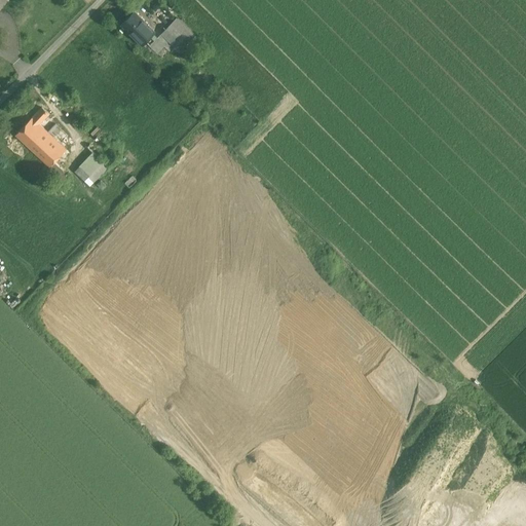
[(0,0),(0,9),(8,0),(0,0)]
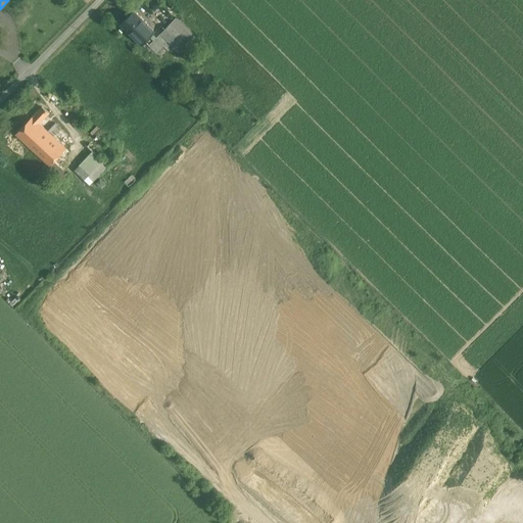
[(154,32),(134,11),(121,25),(141,45),(145,42),(153,34),(154,32)]
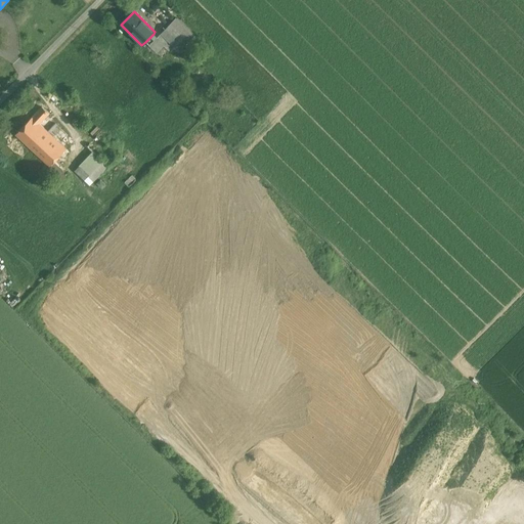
[(193,36),(177,18),(171,24),(184,38),(187,42),(193,36)]
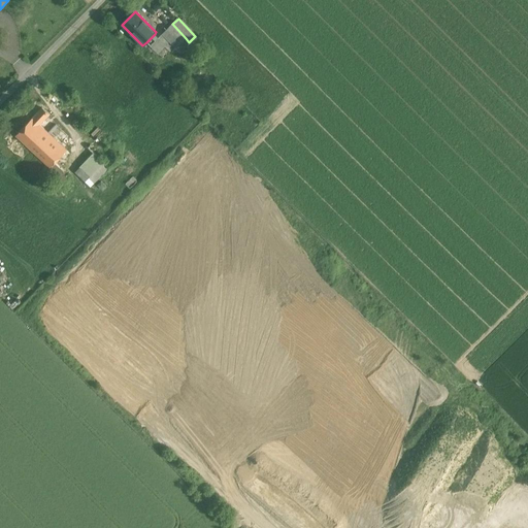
[(186,38),(172,24),(162,34),(175,48),(178,45),(186,38)]
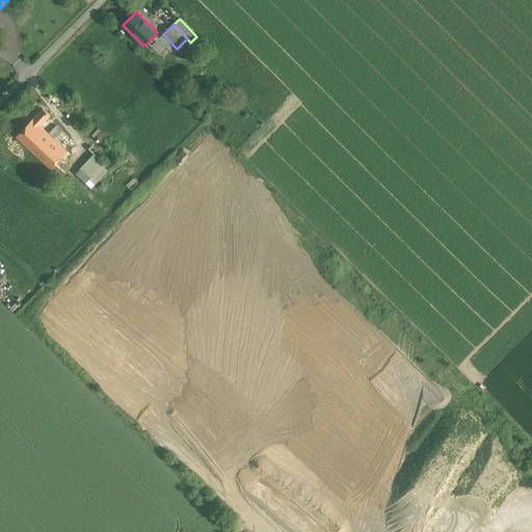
[(156,34),(148,43),(151,46),(159,37),(156,34)]
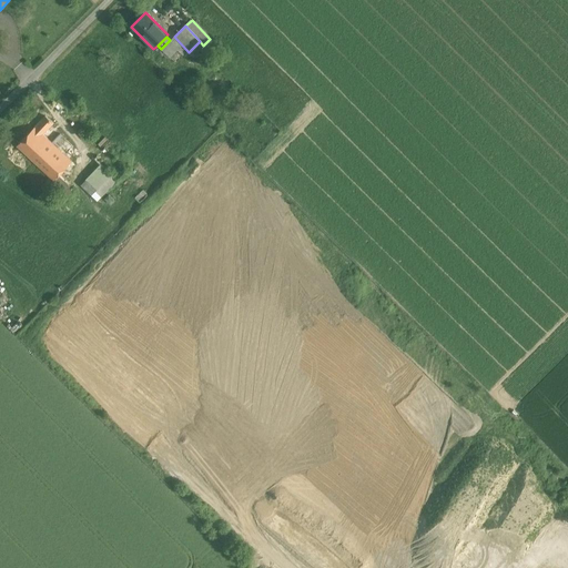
[(189,52),(174,37),(170,40),(161,49),(175,62),(182,56),(186,59),(191,54),(189,52)]
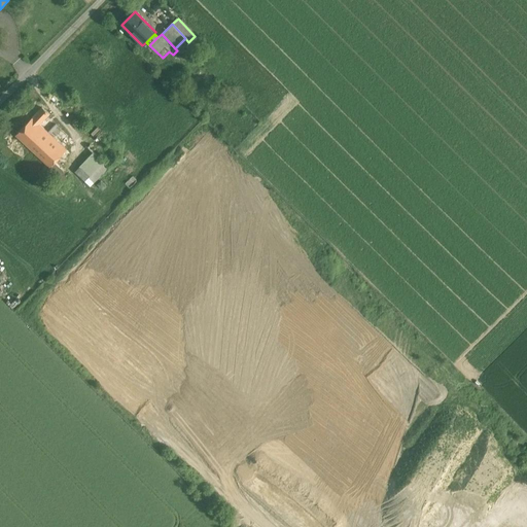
[(185,38),(178,45),(181,49),(189,42),(188,42),(185,38)]
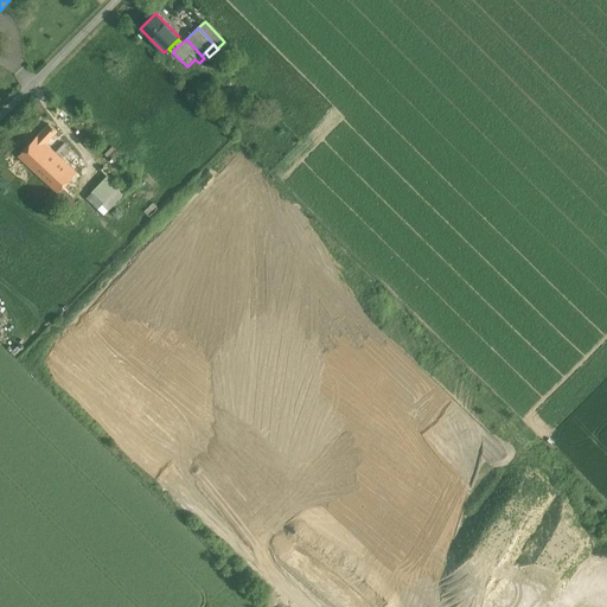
[(224,64),(216,56),(210,62),(218,70),(224,64)]
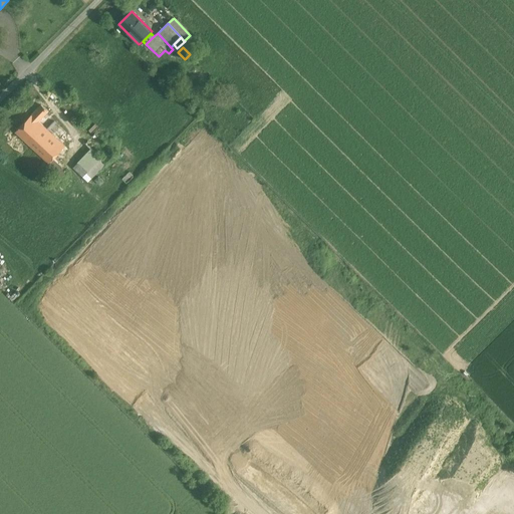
[(48,111),(41,105),(31,115),(38,121),(48,111)]
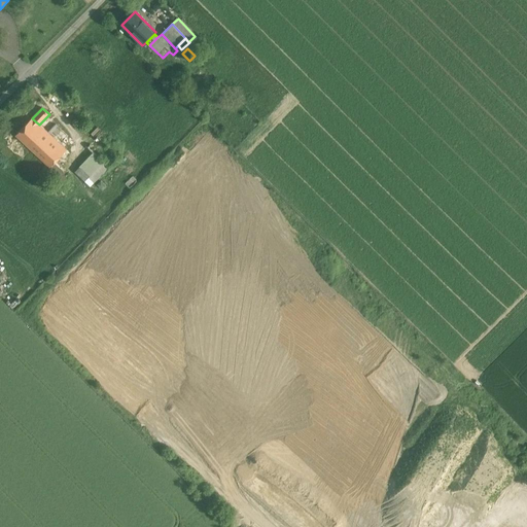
[(32,118),(15,136),(29,148),(45,131),(39,125),(32,118)]
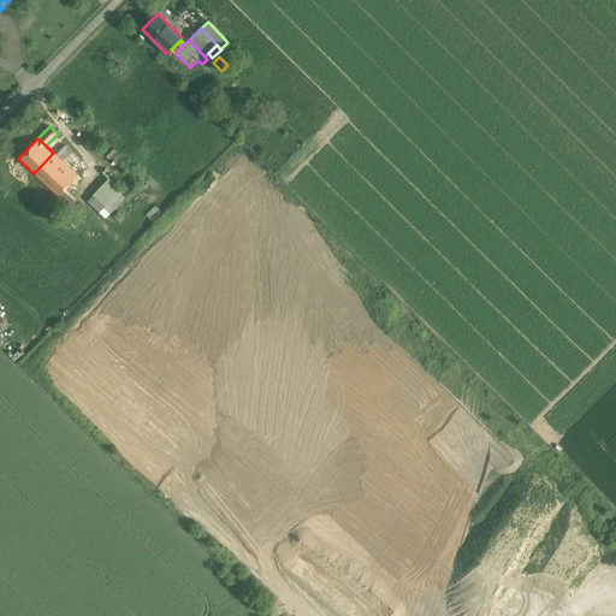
[(72,152),(65,146),(57,155),(63,161),(72,152)]
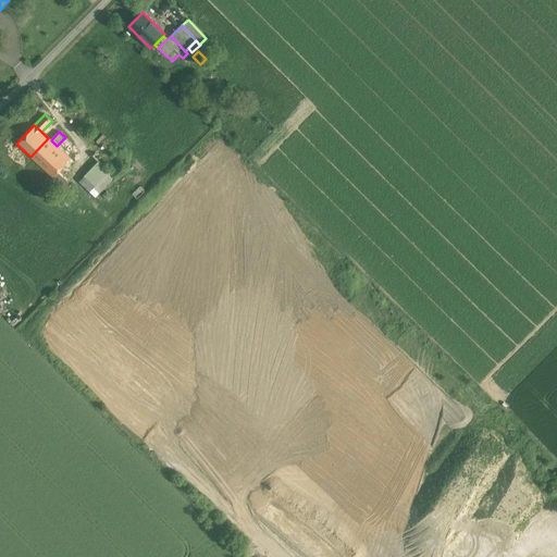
[(51,140),(48,138),(31,157),(52,176),(58,171),(70,158),(57,146),(51,140)]
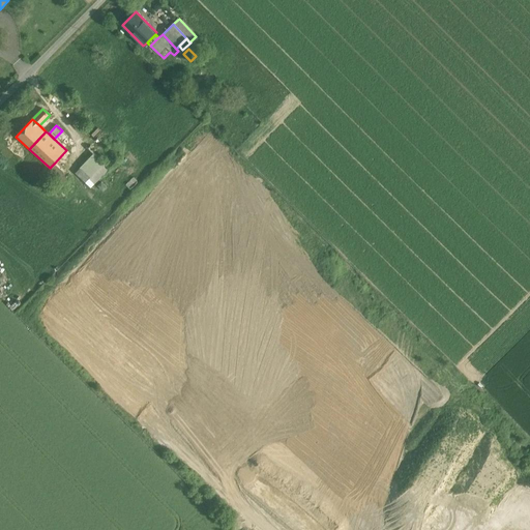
[(94,153),(76,173),(91,188),(110,169),(94,153)]
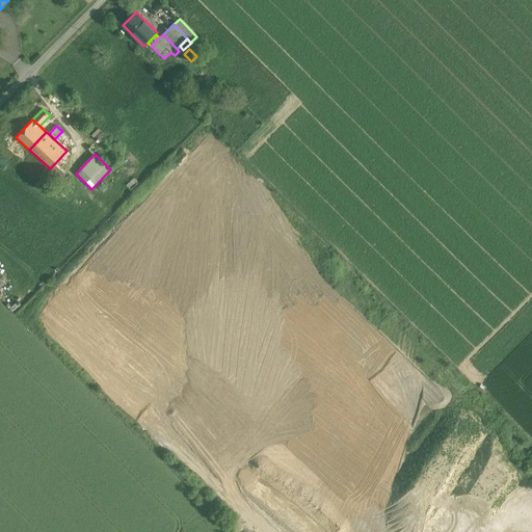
[(63,171),(55,163),(50,168),(44,175),(58,188),(68,179),(62,174),(63,171)]
